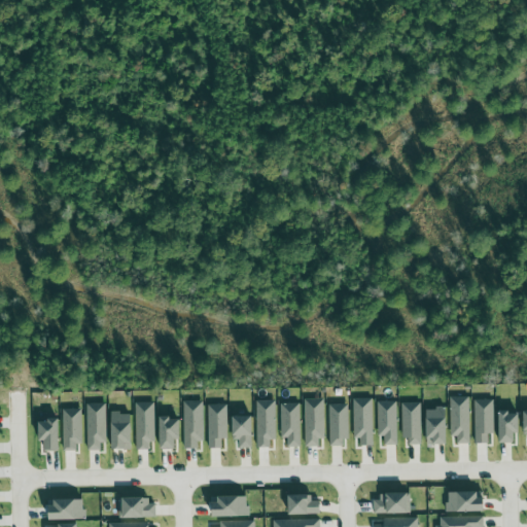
[(450,397),(451,436),(457,436),(457,445),(470,444),(469,397),(450,397)]
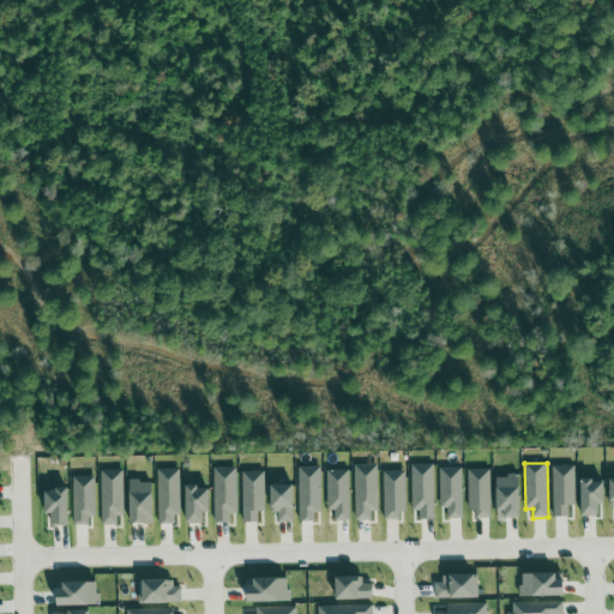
[(413,511),(419,511),(420,521),(435,521),(434,464),(411,465),(413,511)]
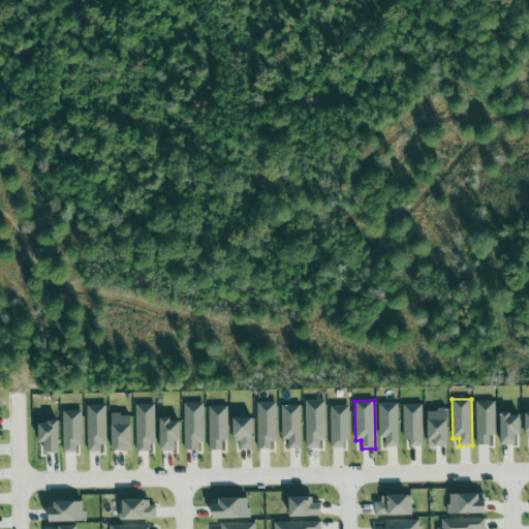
[(307,448),(325,448),(324,401),(306,401),(307,448)]
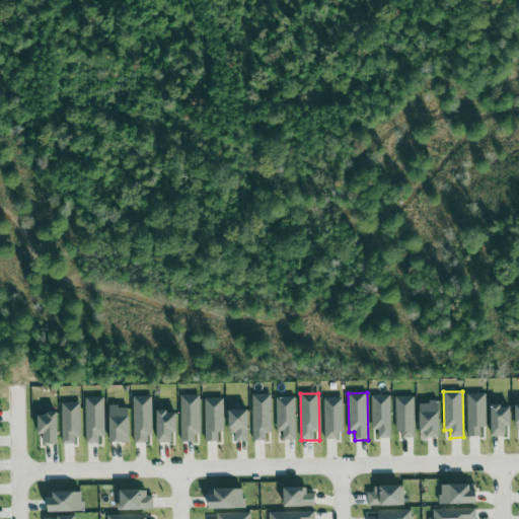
[(271,394),(252,394),(252,441),(272,441),(271,394)]
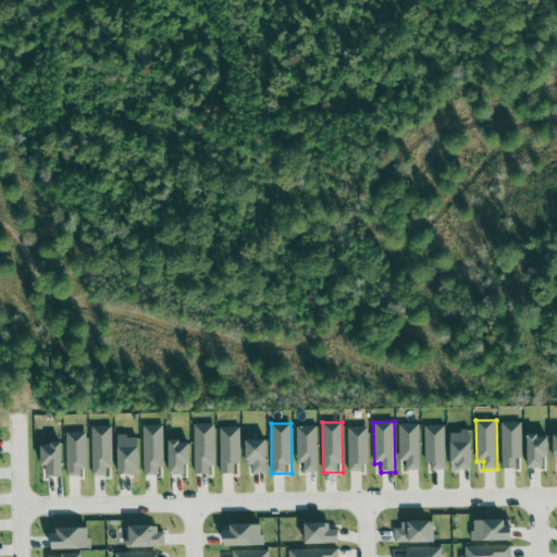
[(522,423),(502,423),(503,470),(517,469),(517,460),(522,460),(522,423)]
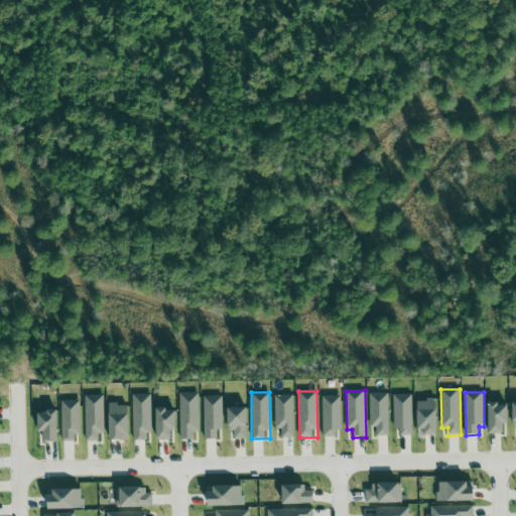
[(180,393),(180,439),(195,439),(194,432),(200,431),(200,393),(180,393)]
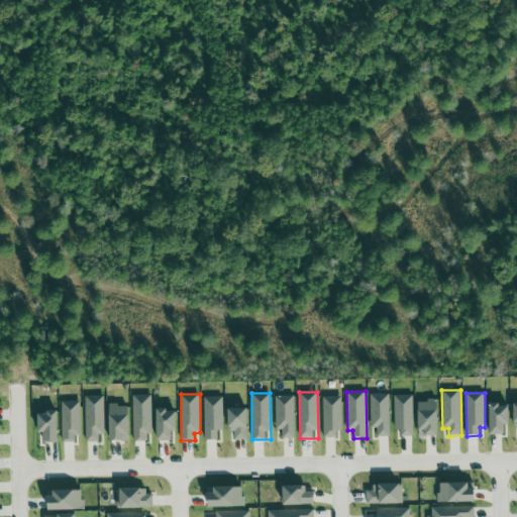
[(150,395),(132,395),(133,441),(151,441),(150,395)]
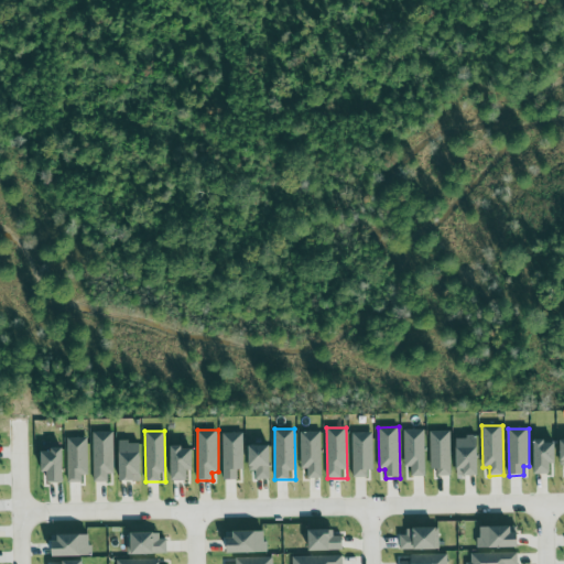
[(425,431),(404,431),(404,467),(411,467),(411,477),(425,476),(425,431)]
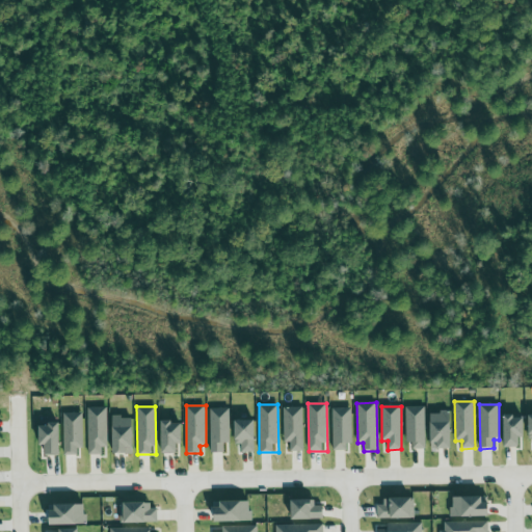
[(425,406),(406,407),(407,450),(426,449),(425,406)]
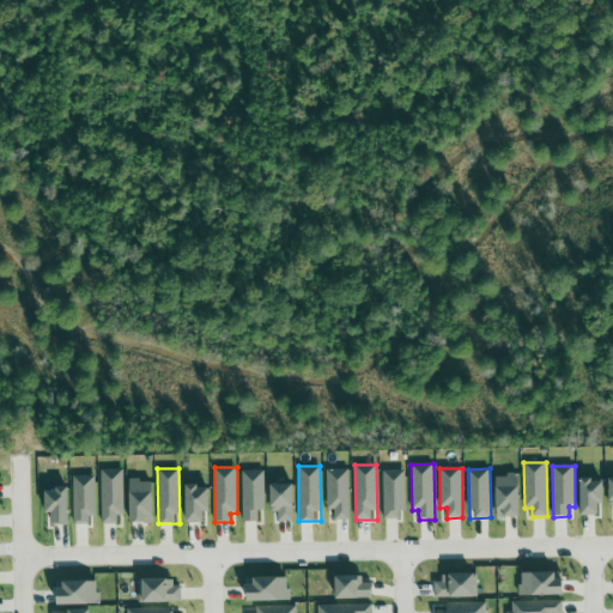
[(123,469),(101,469),(102,525),(117,525),(117,515),(125,515),(123,469)]
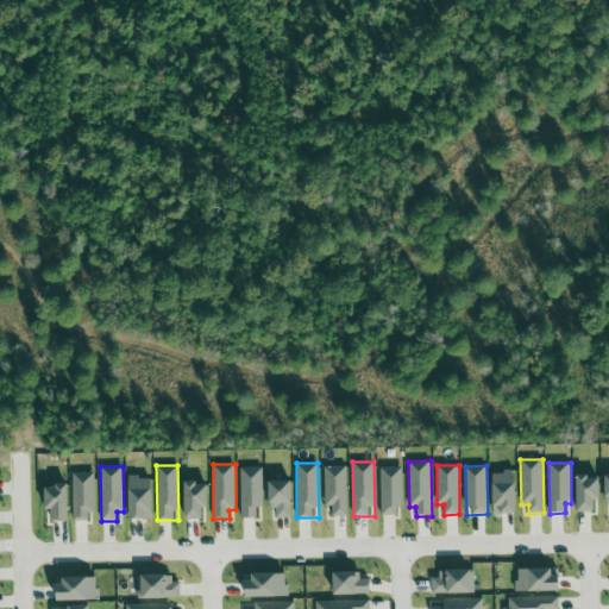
[(347,466),(324,466),(325,507),(332,507),(332,518),(349,516),(347,466)]
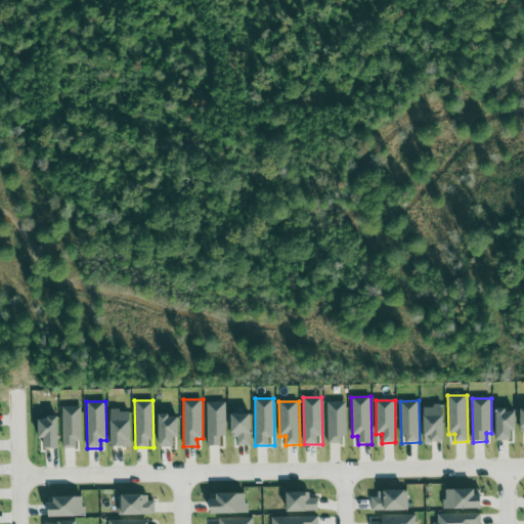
[(346,401),(328,402),(329,444),(341,444),(341,437),(347,437),(346,401)]
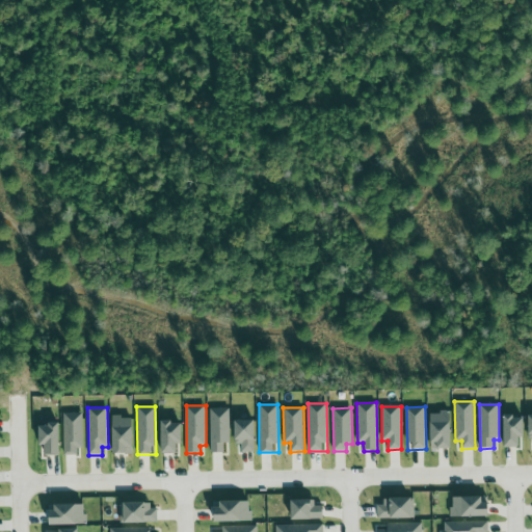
[(231,444),(230,408),(210,408),(211,453),(224,453),(224,444),(231,444)]
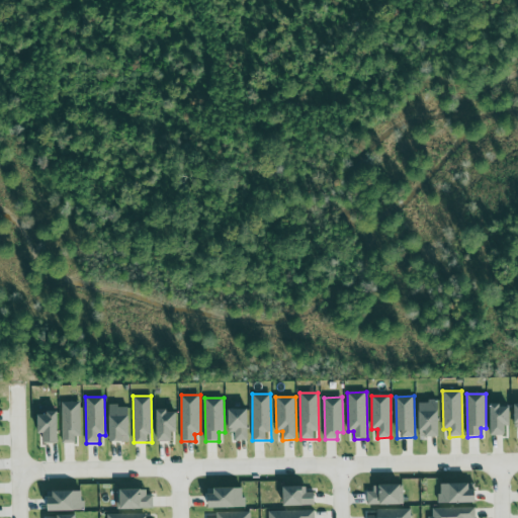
[(80,402),(62,403),(62,443),(80,443),(80,402)]
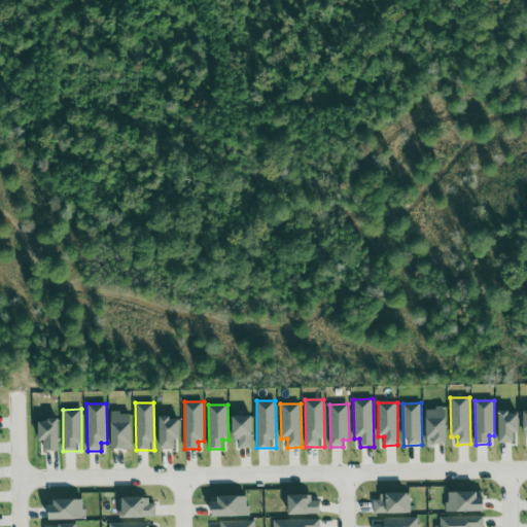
[(447,445),(447,409),(427,409),(426,445),(447,445)]
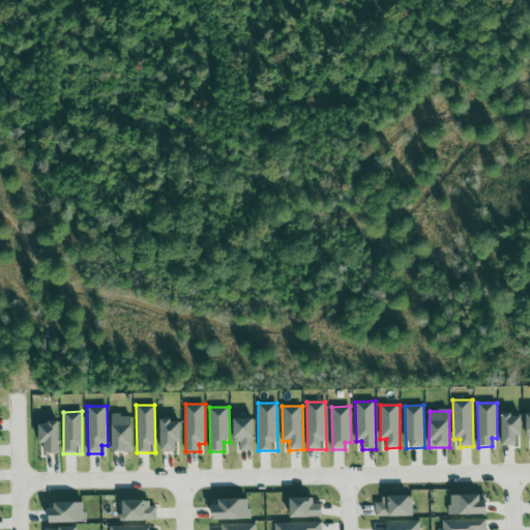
[(133,415),(113,416),(113,452),(134,452),(133,415)]
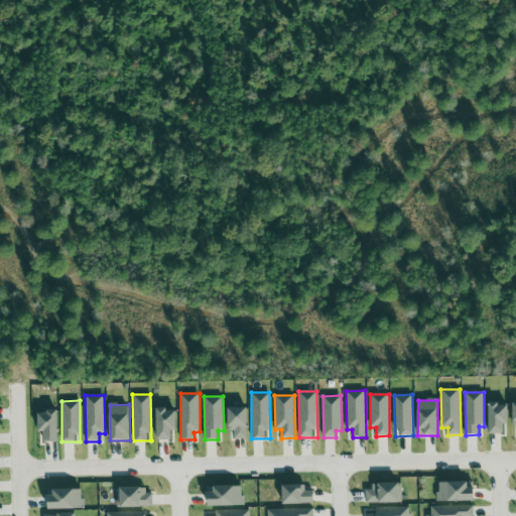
[(510,424),(509,404),(490,404),(490,434),(505,434),(504,424),(510,424)]
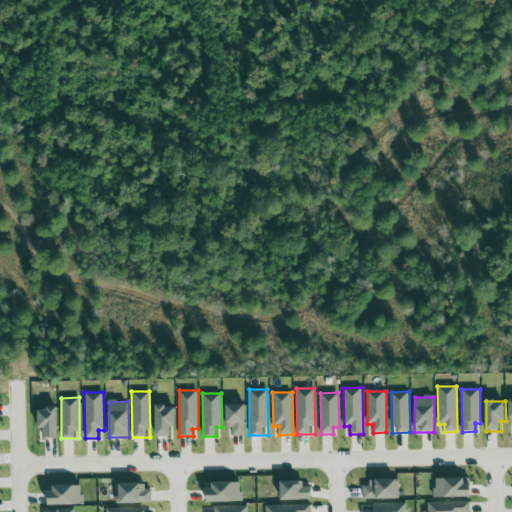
[(226,405),(227,428),(232,428),(233,435),(246,435),(246,405),(226,405)]
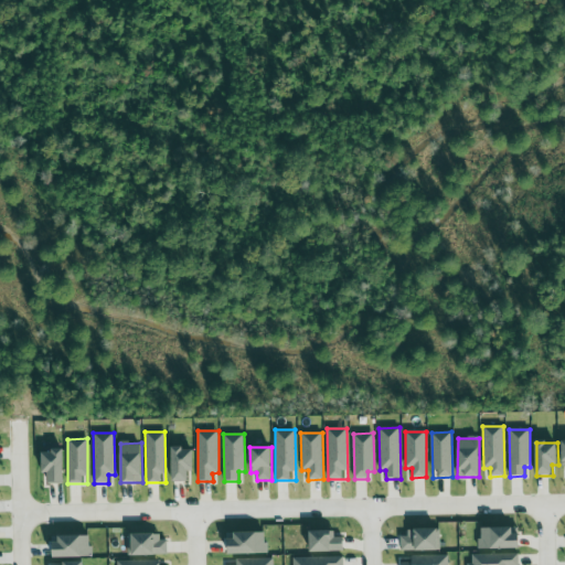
[(193,448),(172,449),(172,482),(189,482),(189,471),(194,471),(193,448)]
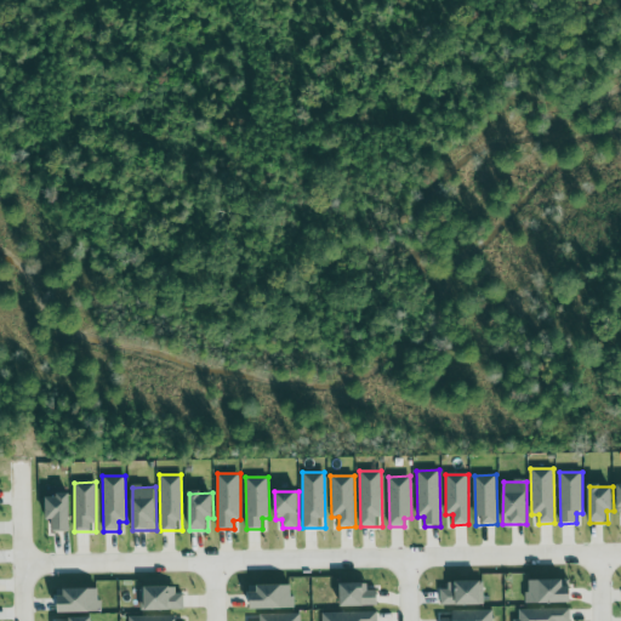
[(46,496),(46,522),(53,520),(53,531),(70,531),(70,496),(46,496)]
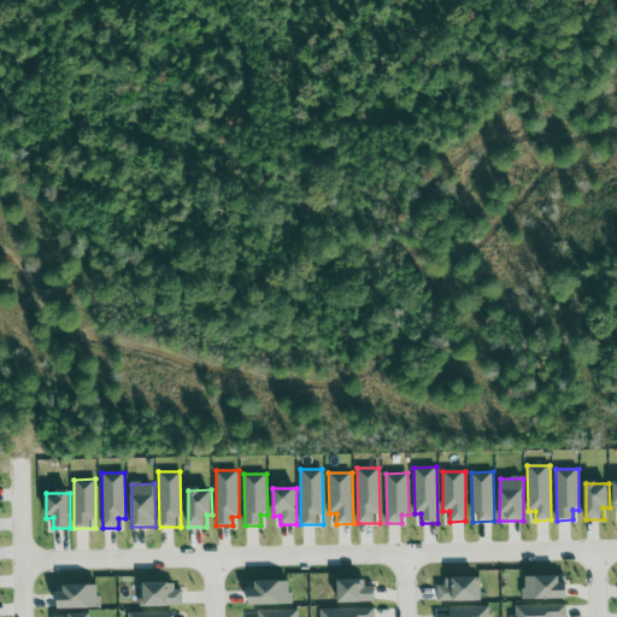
[(524,600),(568,600),(568,577),(524,576),(524,600)]
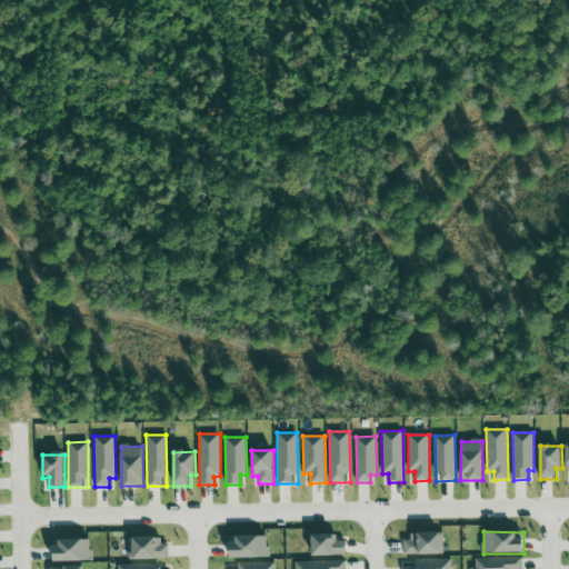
[(337,535),(311,536),(312,557),(346,556),(346,541),(337,541),(337,535)]
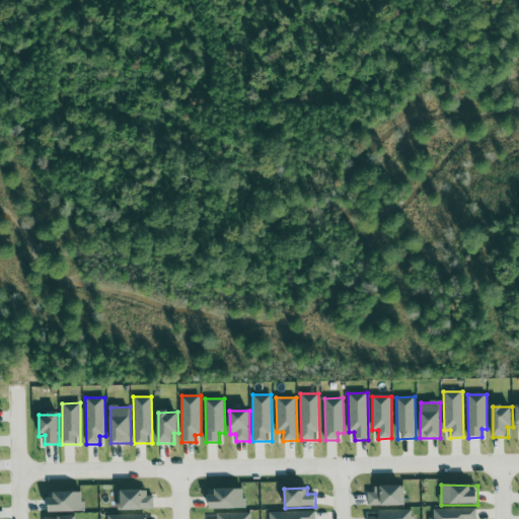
[(369,507),(404,506),(404,488),(368,489),(369,507)]
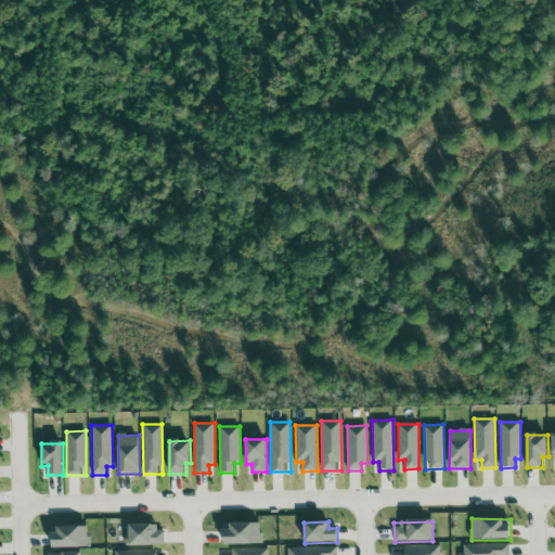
[(127,546),(165,545),(165,532),(157,532),(157,525),(127,526),(127,546)]
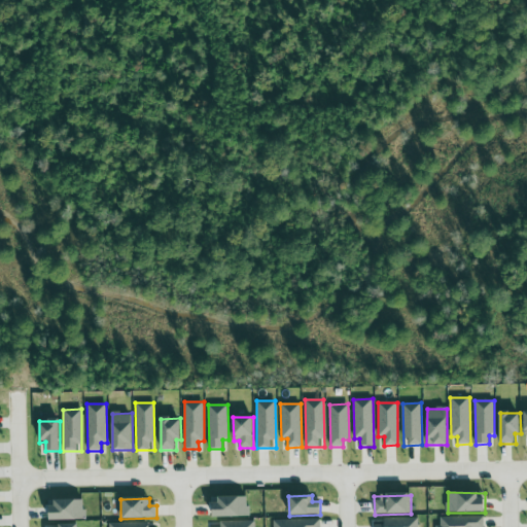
[(50,521),(84,520),(83,500),(49,500),(50,521)]
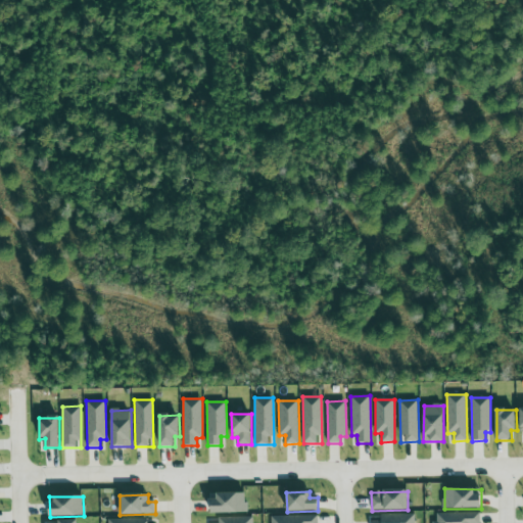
[(372,522),(415,522),(415,514),(380,515),(380,521),(372,521),(372,522)]
